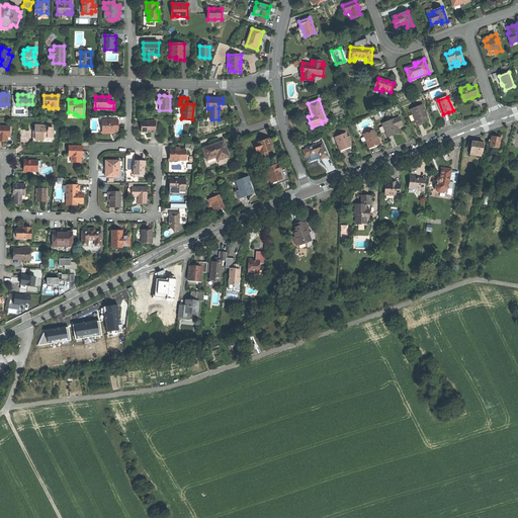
[(424,104),(411,109),(416,121),(417,120),(419,124),(423,122),(428,120),(426,116),(425,114),(427,113),(424,104)]
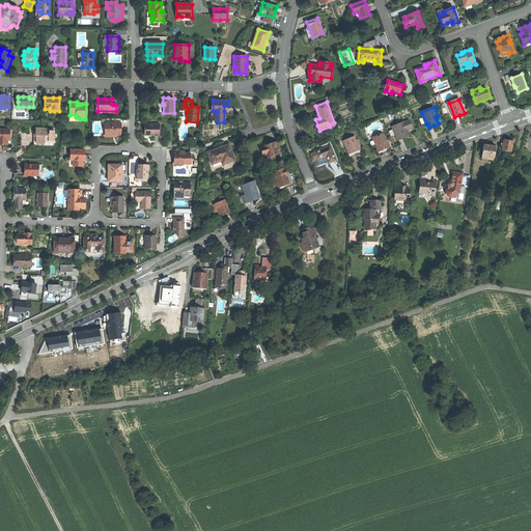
[(392,126),(398,141),(401,139),(404,138),(403,138),(410,135),(407,129),(407,128),(411,126),(409,120),(404,121),(403,121),(392,126)]
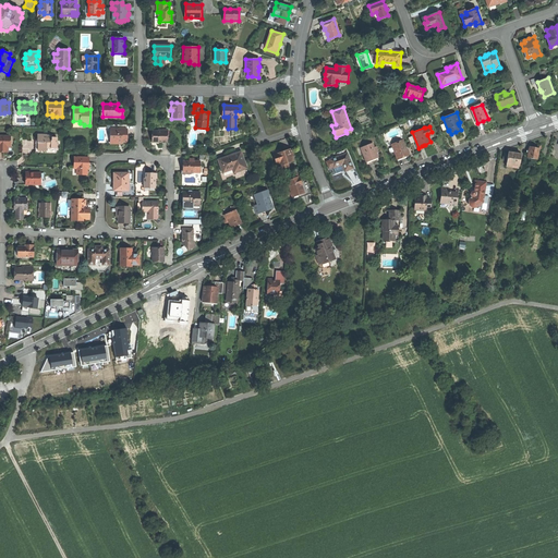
[(128,129),(111,129),(110,142),(123,142),(128,142),(128,134),(128,129)]
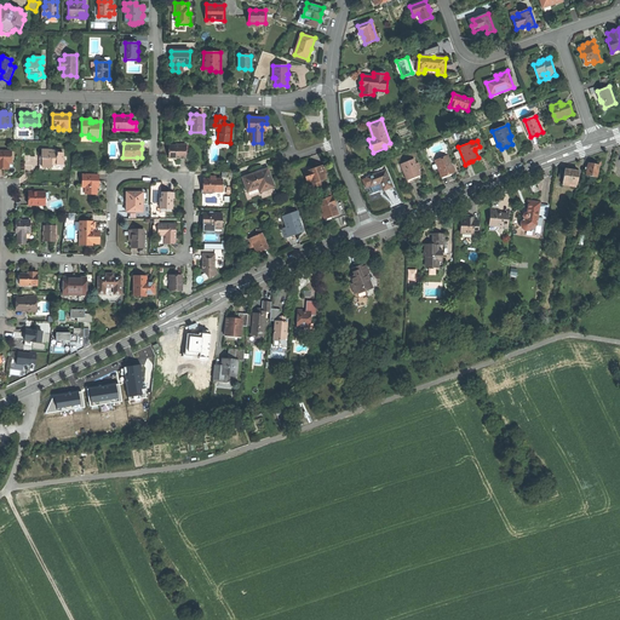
[(178,159),(187,159),(187,145),(176,145),(176,147),(170,147),(170,159),(178,159)]
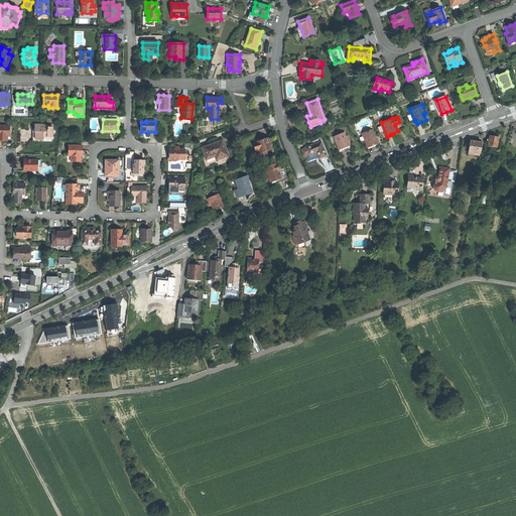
[(44,125),(35,125),(35,133),(36,133),(36,140),(40,140),(44,140),(44,137),(47,137),(47,138),(53,138),(53,128),(49,128),(49,126),(45,126),(45,128),(43,128),(44,126),(44,125)]
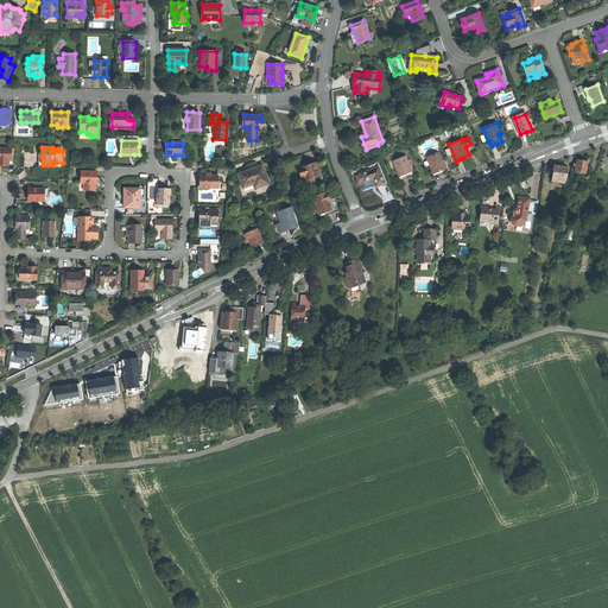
[(12,149),(0,149),(0,165),(1,166),(6,166),(6,160),(10,160),(12,160),(12,149)]
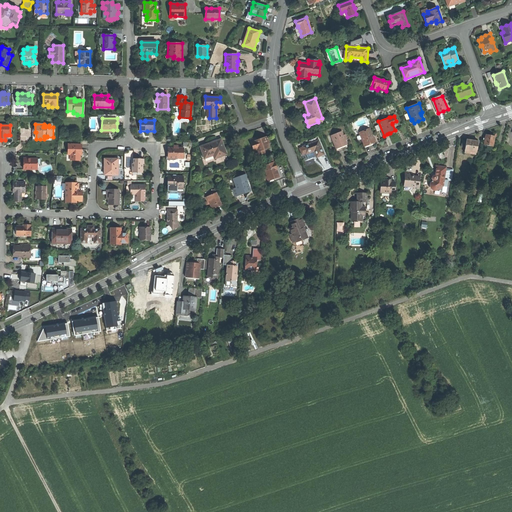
[(370,128),(360,132),(362,136),(363,139),(362,140),(365,147),(371,144),(376,143),(370,128)]
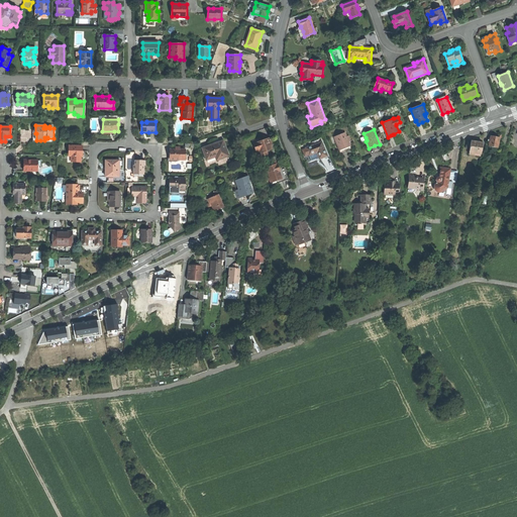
[(346,133),(335,137),(339,150),(345,148),(350,146),(349,142),(347,137),(346,133)]
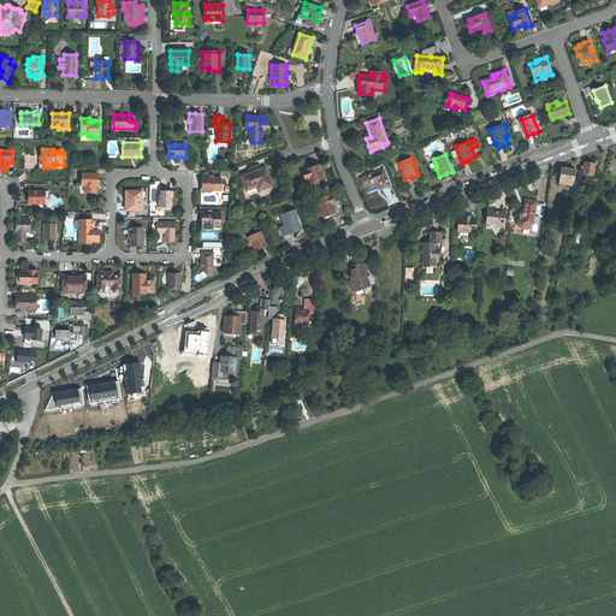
[(590,161),(585,161),(582,173),(593,175),(596,163),(590,161)]
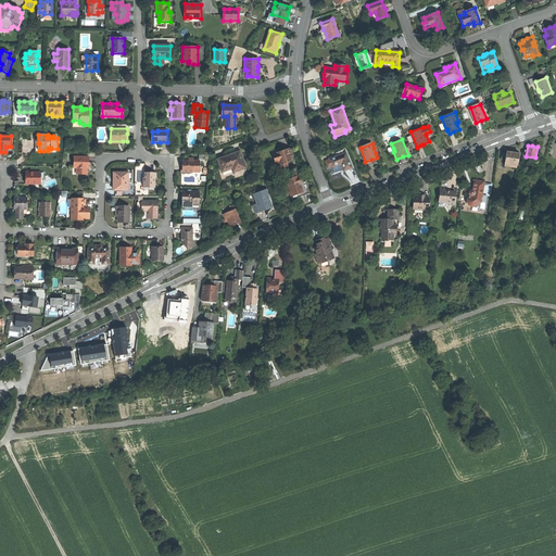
[(278,150),(272,152),(274,160),(275,159),(277,164),(278,163),(280,168),(288,166),(287,162),(292,161),(291,158),(292,154),(291,152),(290,149),(281,152),(281,153),(279,154),(278,153),(278,150)]
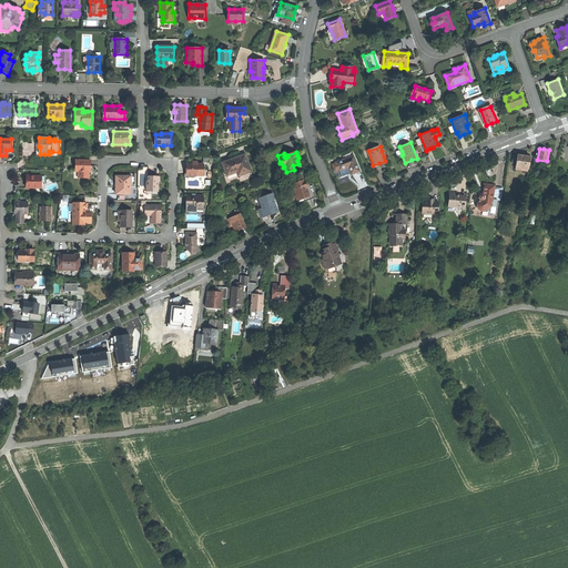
[(245,154),(222,162),(227,175),(236,172),(239,176),(252,171),(249,162),(245,154)]
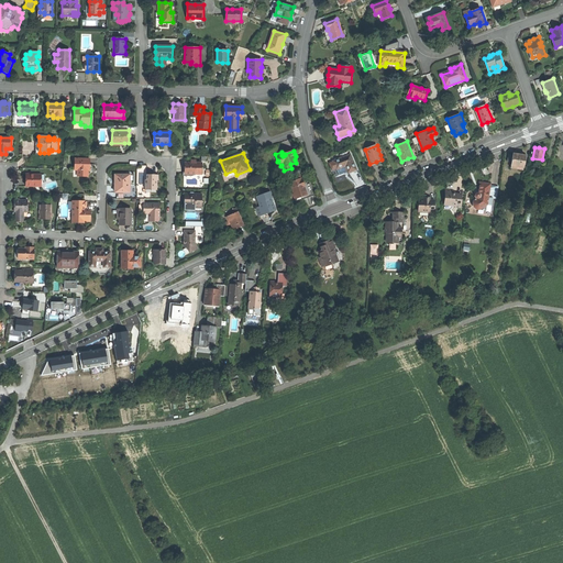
[(520,154),(514,153),(512,162),(511,165),(523,166),(525,166),(526,154),(520,154)]
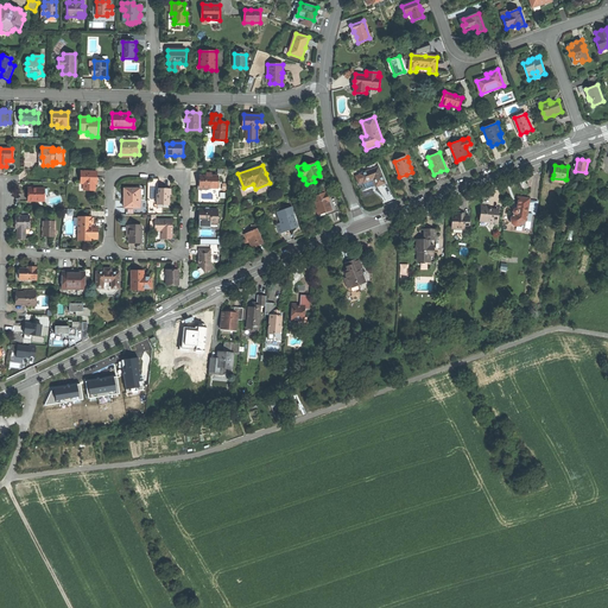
[(379,166),(360,173),(363,183),(373,179),(375,187),(381,185),(385,183),(379,166)]
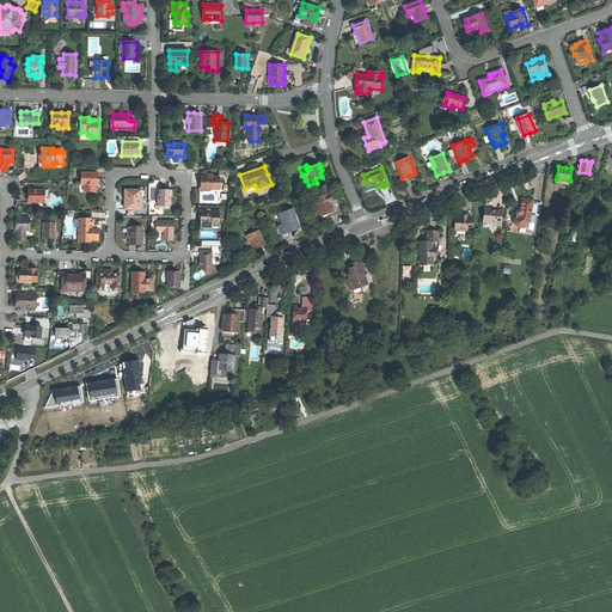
[(97,173),(81,173),(81,184),(84,184),(84,191),(96,193),(96,185),(96,179),(97,179),(97,173)]
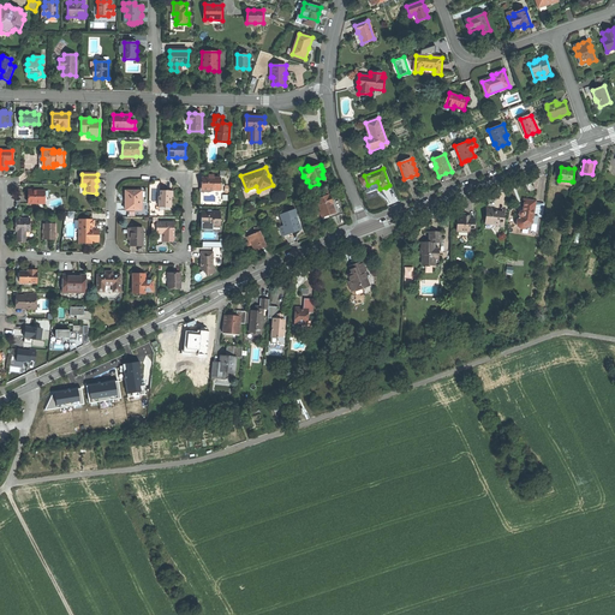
[(220,178),(202,178),(202,184),(202,190),(220,190),(220,178)]
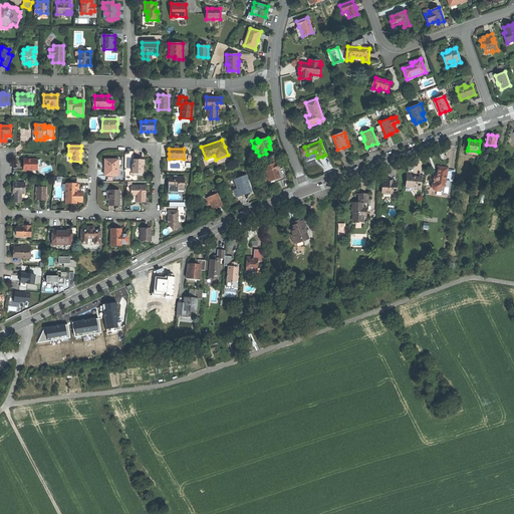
[(24,165),(24,171),(32,171),(36,171),(37,161),(28,161),(28,159),(25,159),(24,165)]
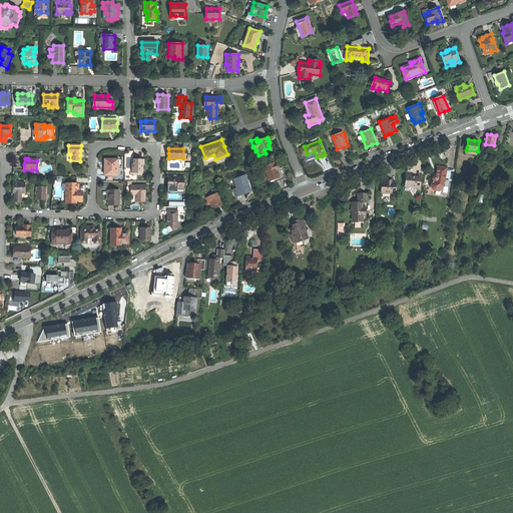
[(118,159),(104,159),(104,166),(104,175),(118,175),(118,159)]
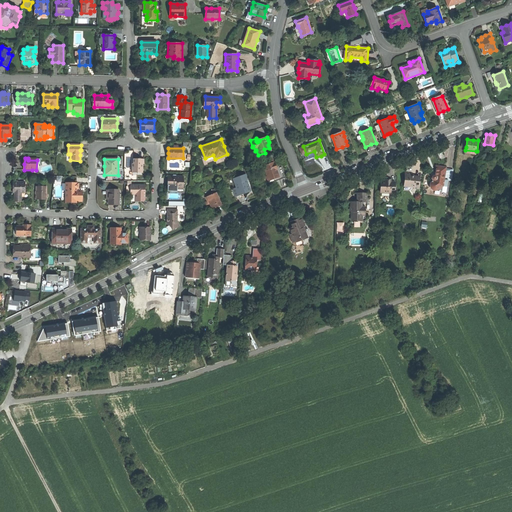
[(137,159),(134,159),(134,164),(132,164),(132,171),(143,171),(143,165),(142,165),(142,159),(137,159)]
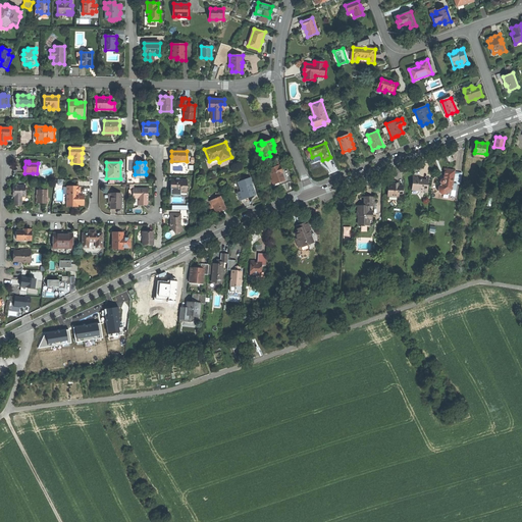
[(42,163),(39,163),(39,173),(37,173),(33,173),(33,175),(42,176),(42,163)]
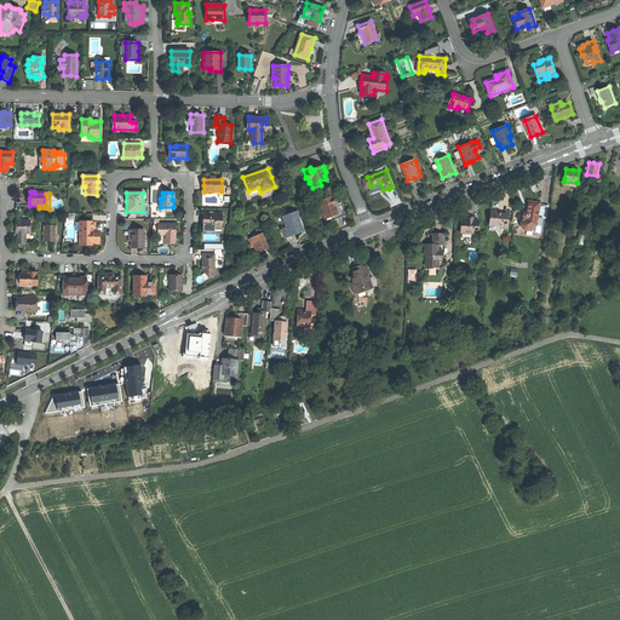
[(326,199),(319,201),(323,213),(325,213),(327,218),(328,218),(338,214),(336,206),(334,202),(332,196),(327,197),(326,199)]
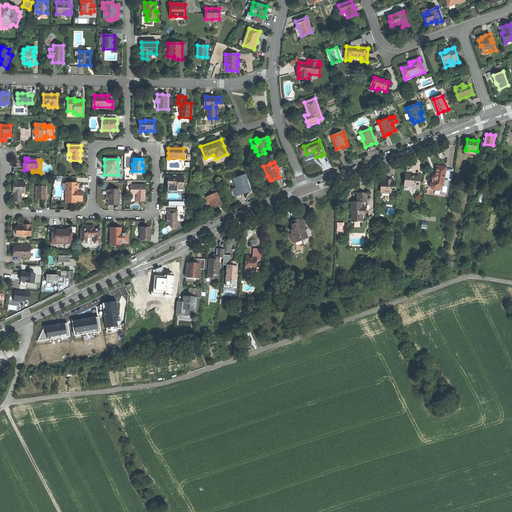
[(281,165),(276,167),(277,170),(279,177),(271,180),(272,183),(277,181),(286,178),(281,165)]
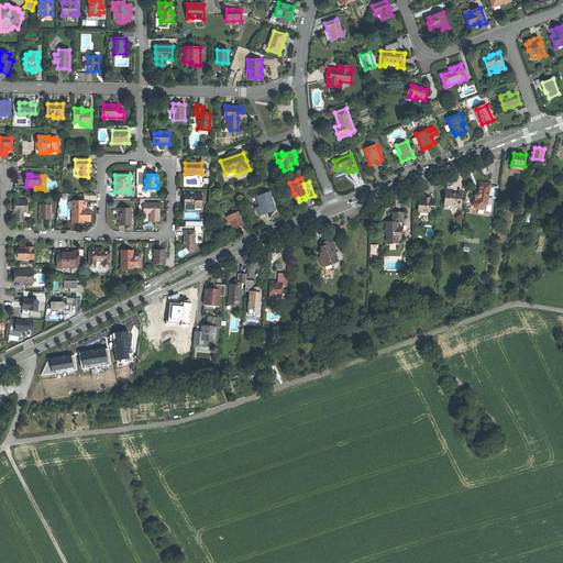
[(487,210),(490,183),(481,181),(478,191),(475,191),(473,209),(487,210)]
